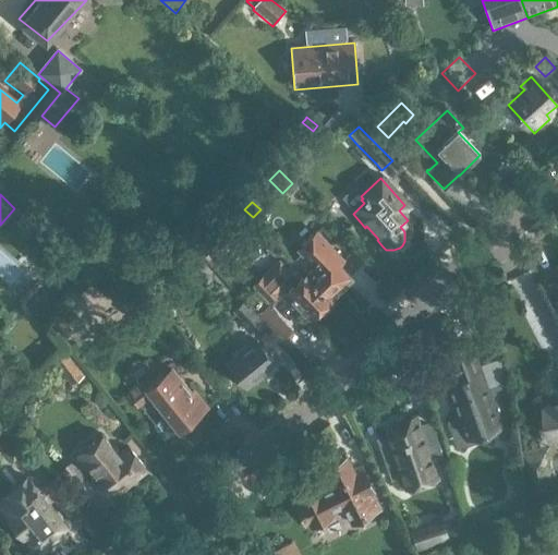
[(305,275),(330,301),(347,286),(334,272),(343,262),(316,232),(296,251),(301,255),(293,262),(305,275)]
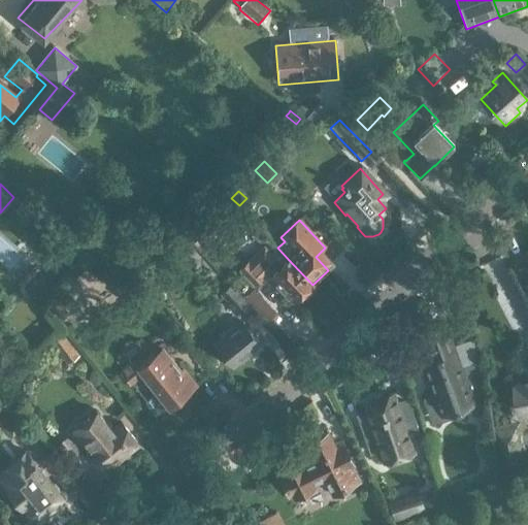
[(31,222),(18,238),(46,262),(60,245),(31,222)]
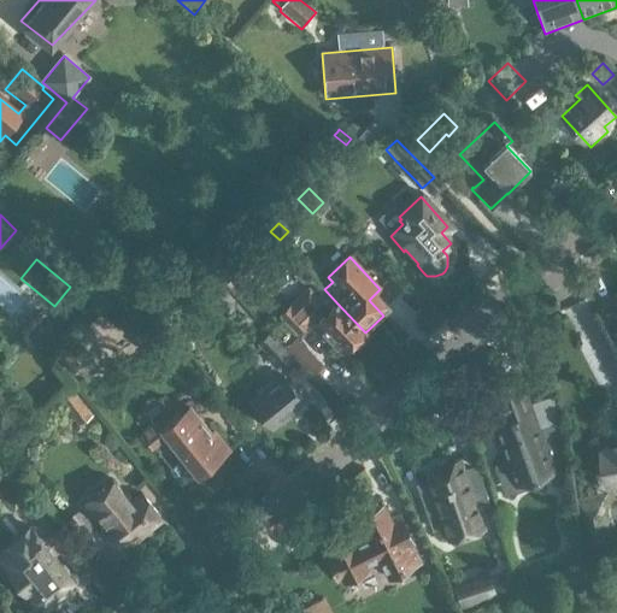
[(327,307),(309,289),(280,317),(297,335),(316,316),(318,320),(313,324),(342,354),(352,345),(356,346),(363,339),(362,336),(365,332),(338,304),(327,313),(323,310),(327,307)]
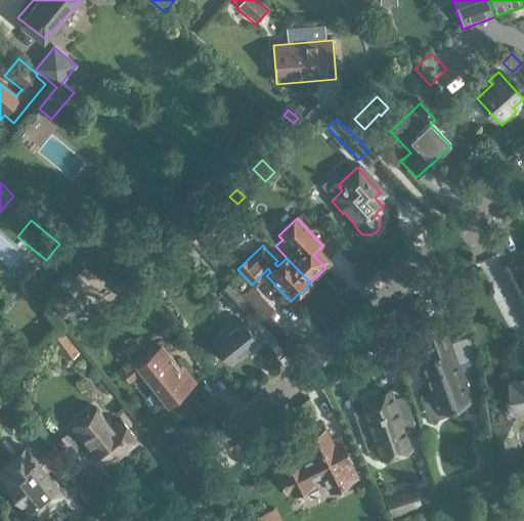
[(69,265),(73,260),(67,255),(62,260),(69,265)]
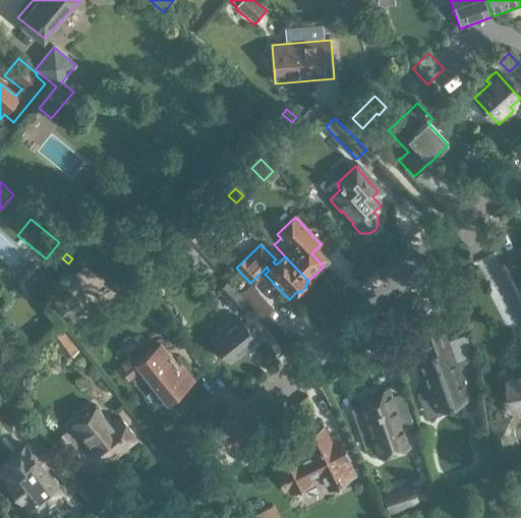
[(124,300),(145,283),(133,270),(113,286),(124,300)]
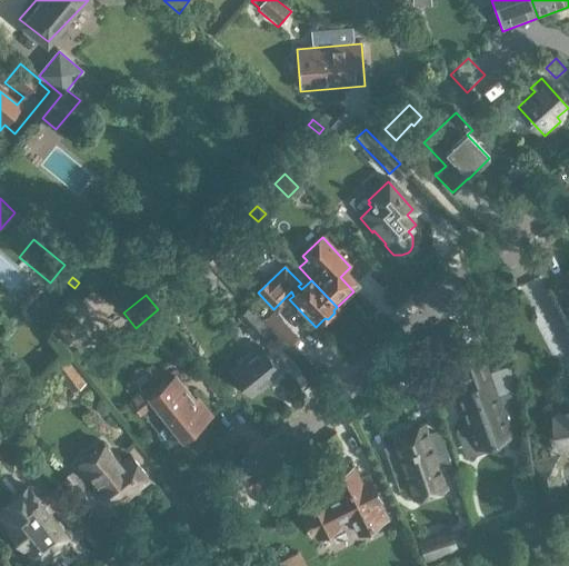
[(272,334),(263,324),(248,308),(237,319),(261,345),(271,334),(272,334)]
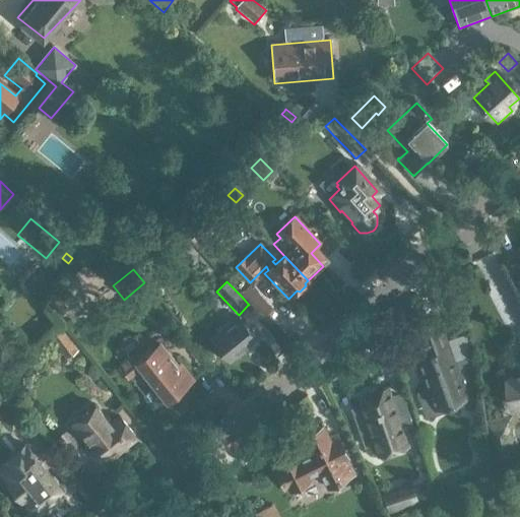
[(250,286),(241,296),(249,305),(258,296),(250,286)]
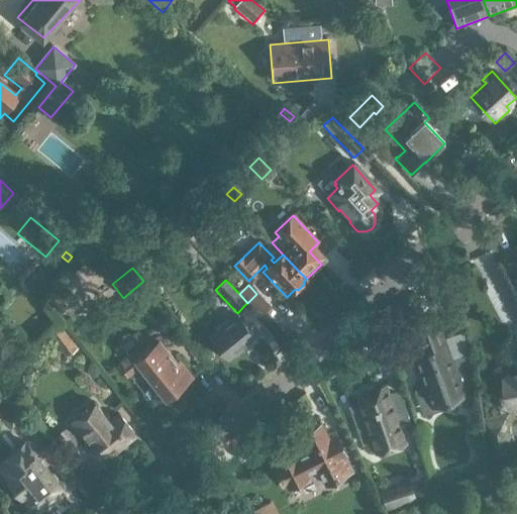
[(58,297),(49,304),(60,316),(69,309),(58,297)]
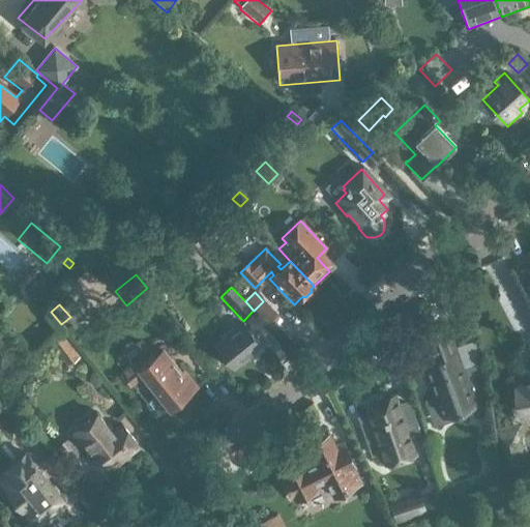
[(233,371),(263,348),(242,323),(213,347),(233,371)]
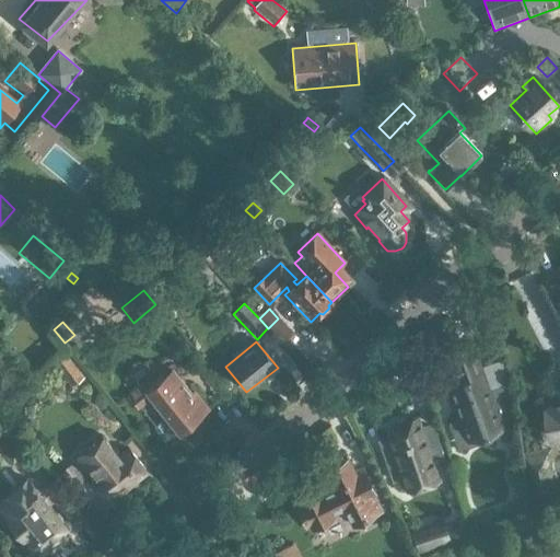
[(446,385),(446,386),(467,443),(496,433),(498,439),(498,440),(512,434),(506,401),(509,401),(506,384),(502,360),(481,367),(474,345),(444,355),(446,361),(443,362),(451,382),(453,381),(454,382),(446,385)]
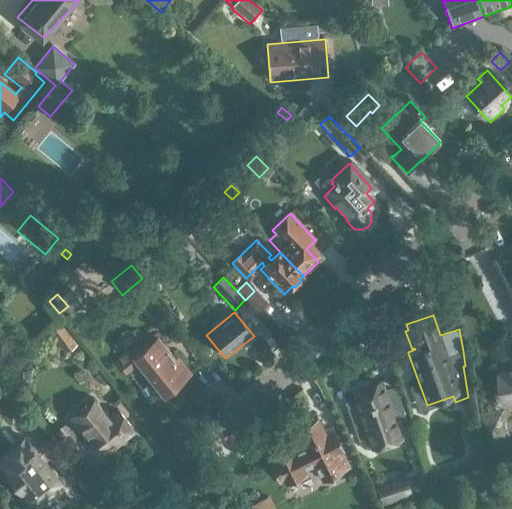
[(48,334),(60,351),(62,350),(65,355),(77,346),(60,324),(48,334)]
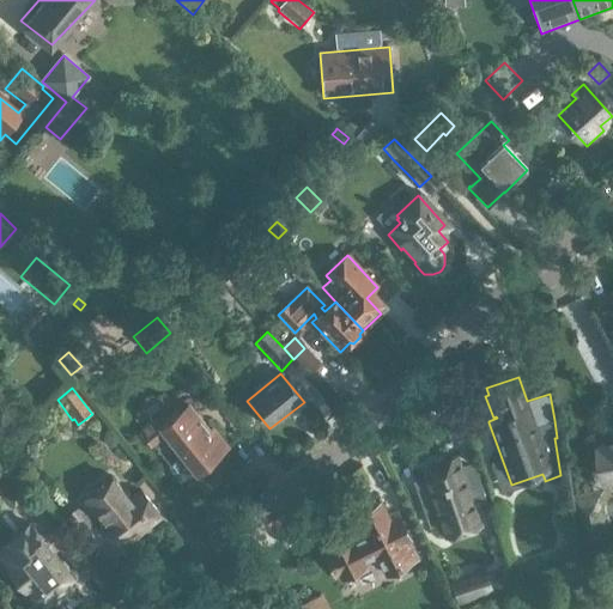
[(165,438),(195,476),(230,449),(213,427),(210,430),(189,403),(165,421),(161,415),(139,433),(151,449),(165,438)]
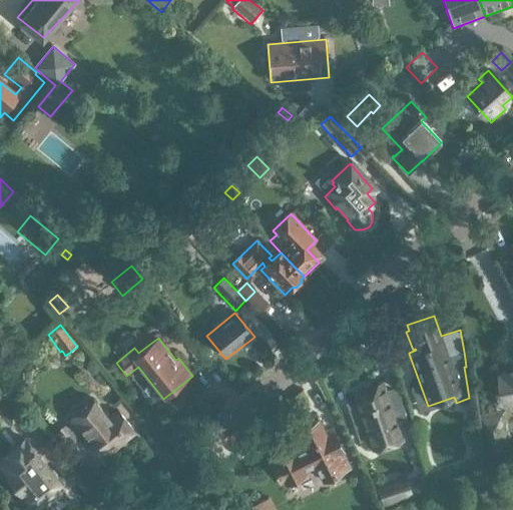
[(512,362),(511,363),(512,371),(496,374),(503,405),(512,403),(512,362)]
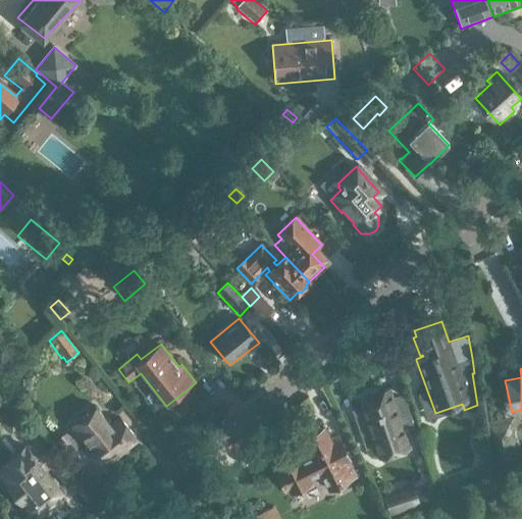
[(359,404),(361,408),(352,412),(366,451),(403,437),(403,438),(416,433),(402,395),(388,400),(386,394),(359,404)]
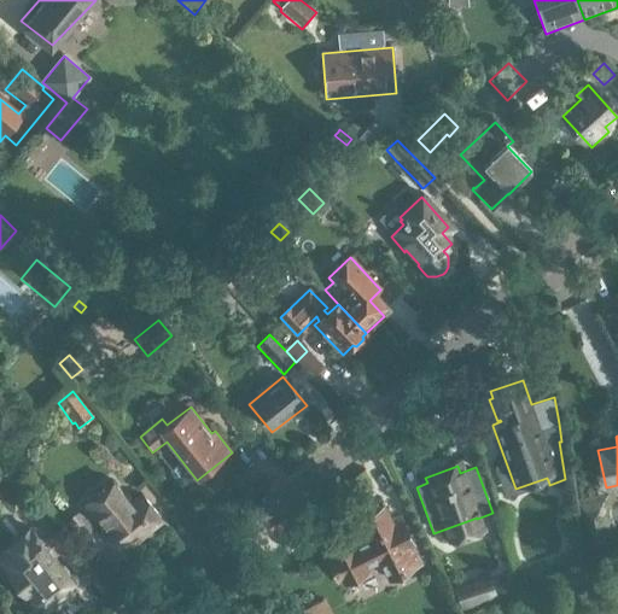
[(126,548),(161,519),(143,495),(132,503),(114,480),(83,506),(103,531),(99,533),(108,544),(111,547),(114,549),(116,550),(120,550),(123,549),(126,548)]
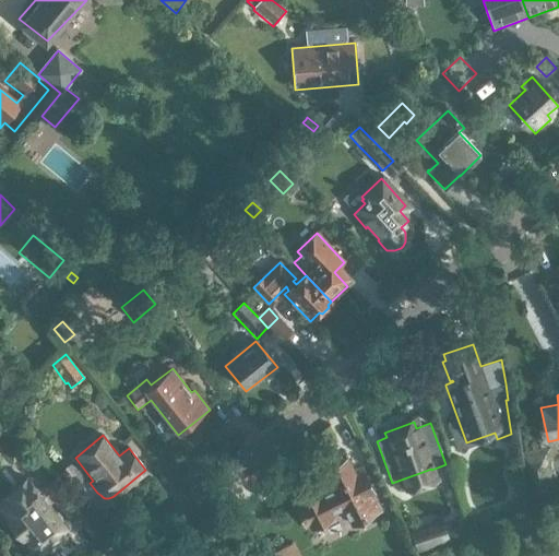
[(376,495),(363,466),(354,471),(347,458),(342,460),(341,458),(336,457),(329,461),(326,465),(328,468),(322,470),(331,488),(322,493),(316,478),(290,492),(297,505),(294,506),(306,530),(309,529),(310,531),(335,519),(333,515),(343,510),(351,528),(383,512),(375,496),(376,495)]
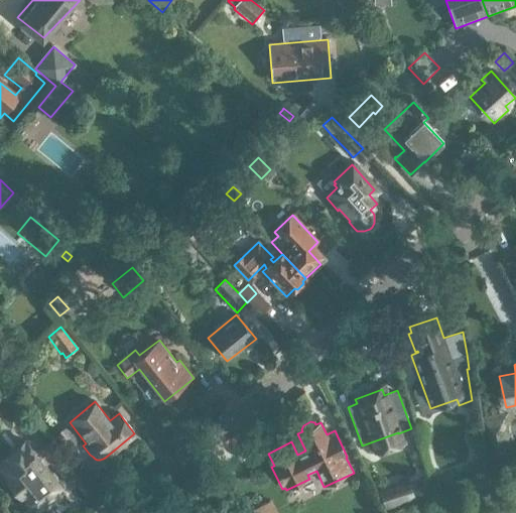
[(67,428),(54,437),(77,465),(88,455),(67,428)]
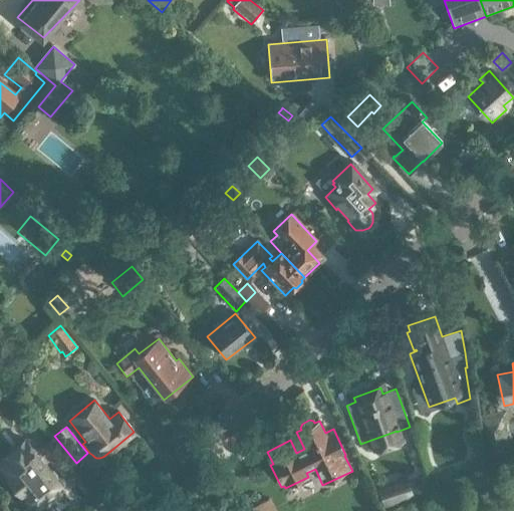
[(63,484),(38,453),(36,454),(33,450),(35,449),(30,443),(29,443),(25,438),(0,457),(0,458),(2,461),(0,462),(0,473),(30,510),(40,510),(43,508),(66,489),(62,484),(63,484)]
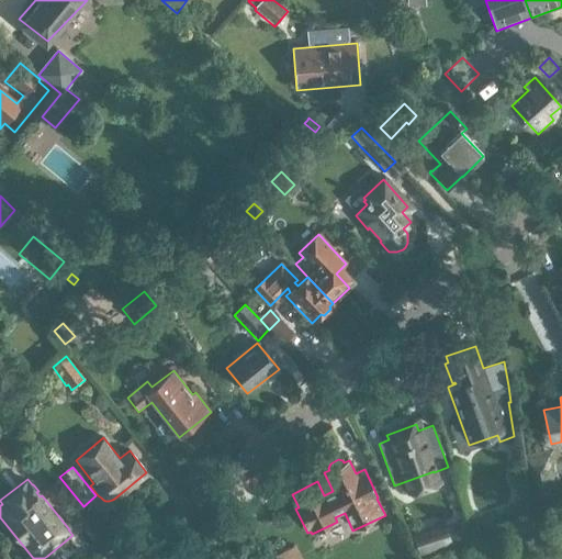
[(452,545),(445,522),(412,533),(419,556),(452,545)]
